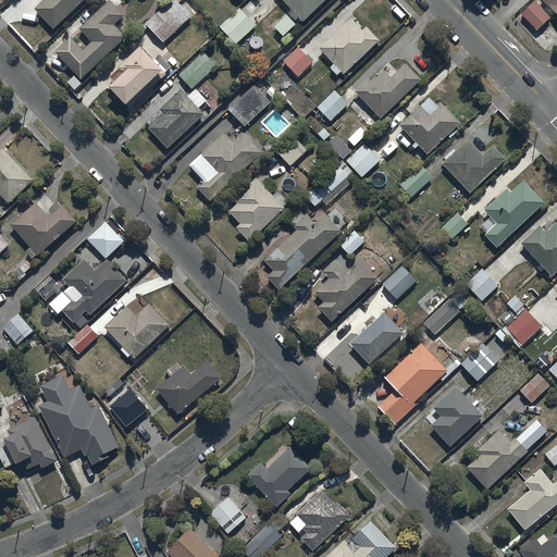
[(42,0),(35,8),(54,28),(84,0),(42,0)]
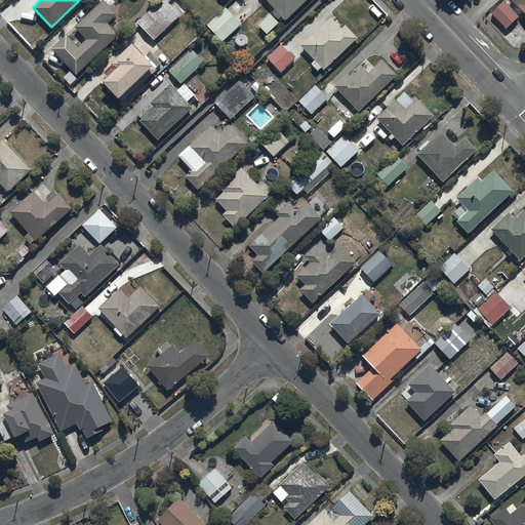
[(103,0),(77,26),(88,37),(79,46),(68,34),(53,48),(78,74),(119,34),(108,23),(117,13),(104,0),(103,0)]
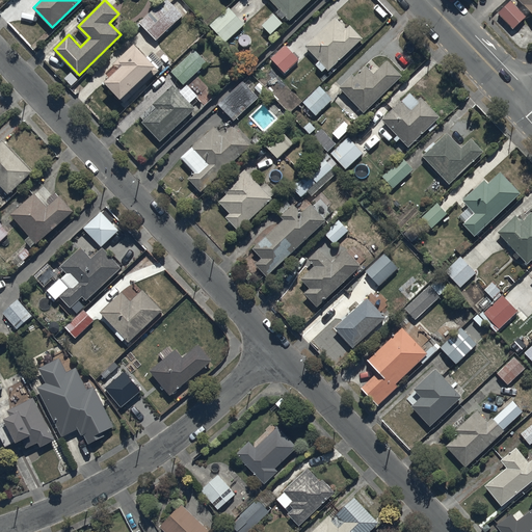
[(169,0),(161,0),(139,22),(158,41),(184,14),(169,0)]
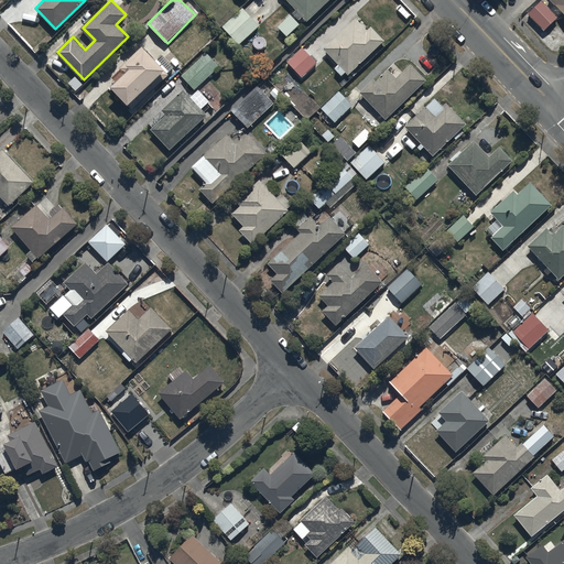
[(289,0),(297,9),(294,12),(300,18),(303,14),(307,20),(327,0),(289,0)]
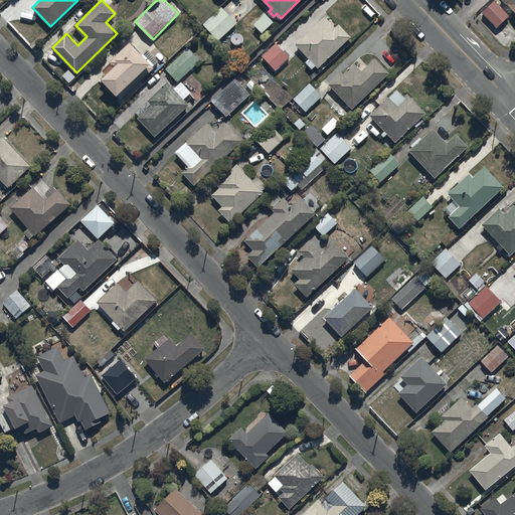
[(495,0),(494,0),(483,11),(497,26),(509,15),(495,0)]
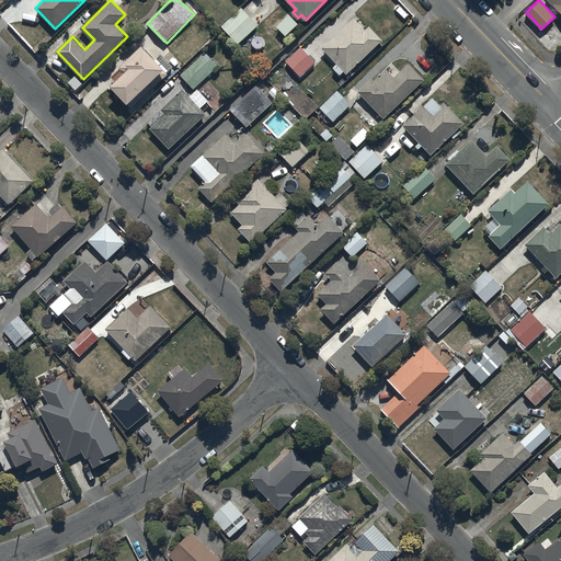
[(560,0),(550,0),(560,12),(560,0)]
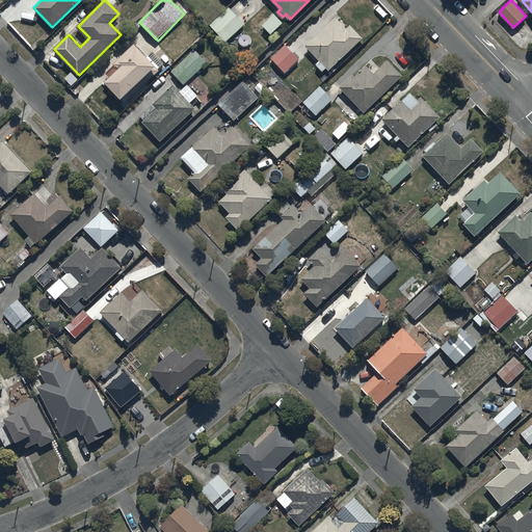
[(244,23),(230,8),(212,26),(227,41),(244,23)]
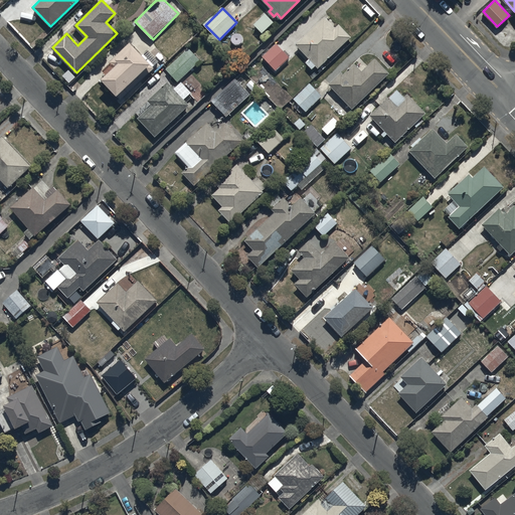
[(275,22),(266,13),(255,23),(264,32),(275,22)]
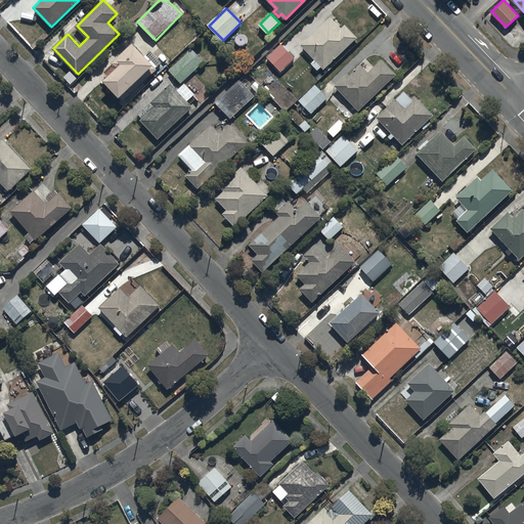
[(329,15),(300,43),(315,58),(311,61),(318,70),(322,67),(324,68),(358,36),(346,24),(341,29),(329,15)]
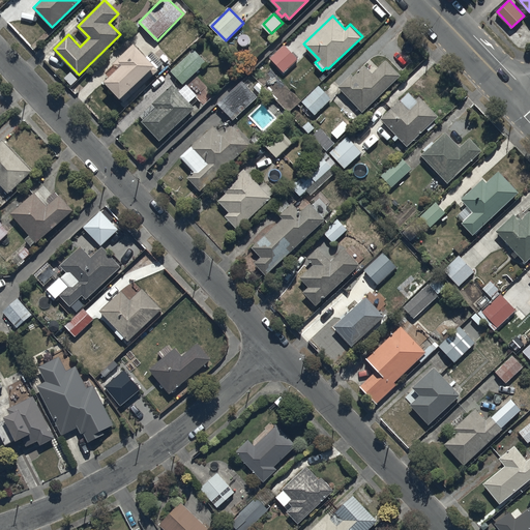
[(123,62),(105,79),(124,102),(162,70),(158,67),(165,62),(154,50),(148,55),(138,42),(120,58),(123,62)]
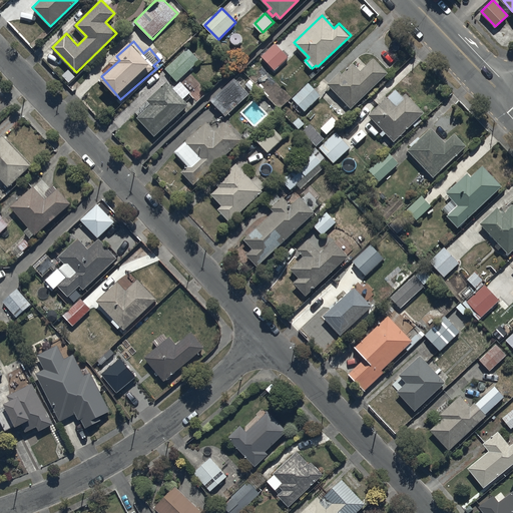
[(289,56),(276,42),(262,55),(275,69),(289,56)]
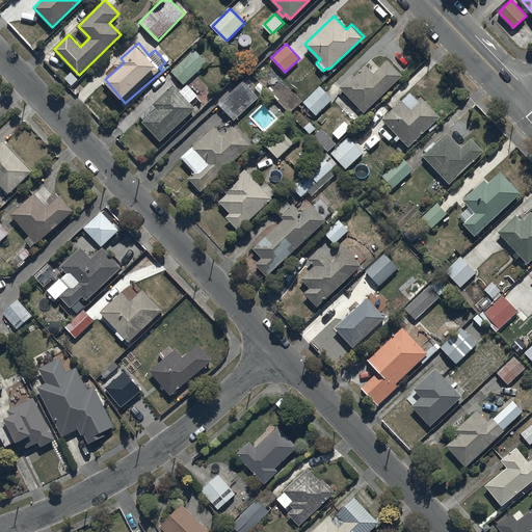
[(196,48),(171,70),(184,84),(209,61),(196,48)]
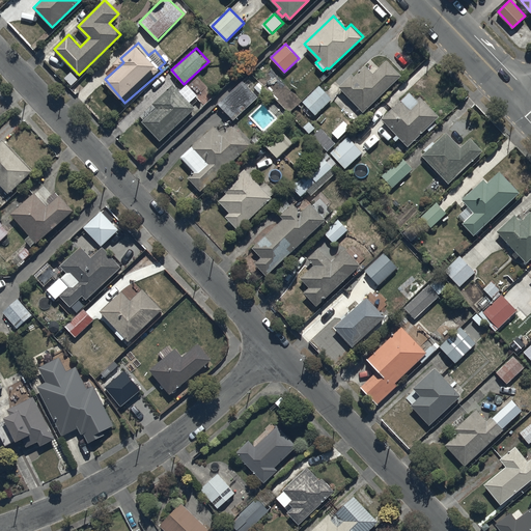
[(352,72),(337,86),(364,113),(403,75),(388,59),(373,74),(366,65),(355,76),(352,72)]
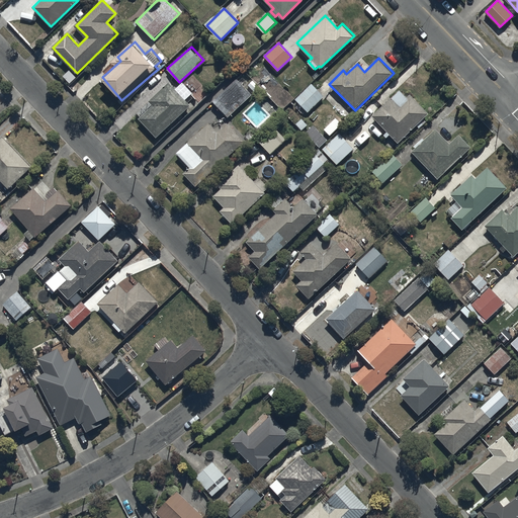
[(252,94),(238,80),(213,102),(228,117),(252,94)]
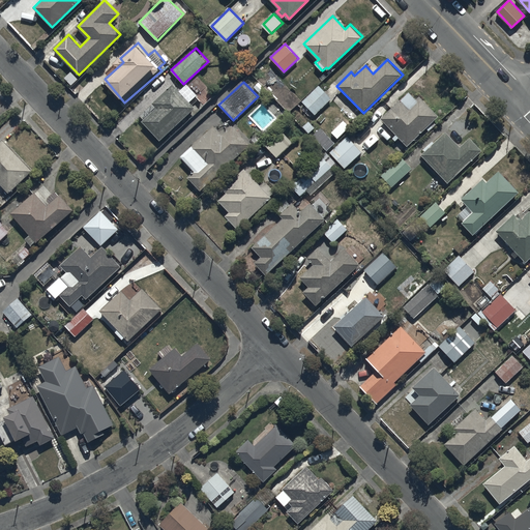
[(157,107),(143,120),(160,140),(197,108),(192,101),(198,95),(186,83),(179,90),(173,83),(152,101),(157,107)]
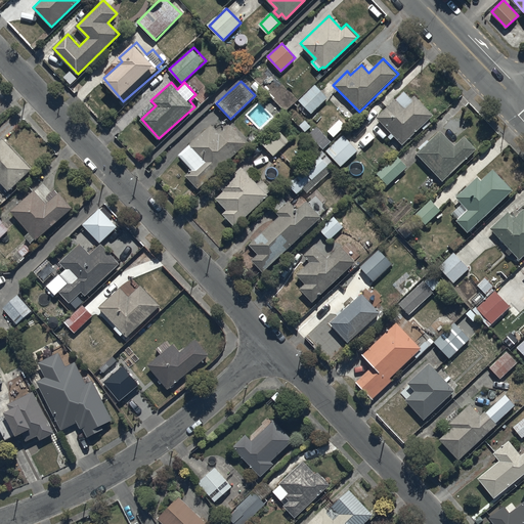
[(328,97),(315,84),(299,99),(311,113),(328,97)]
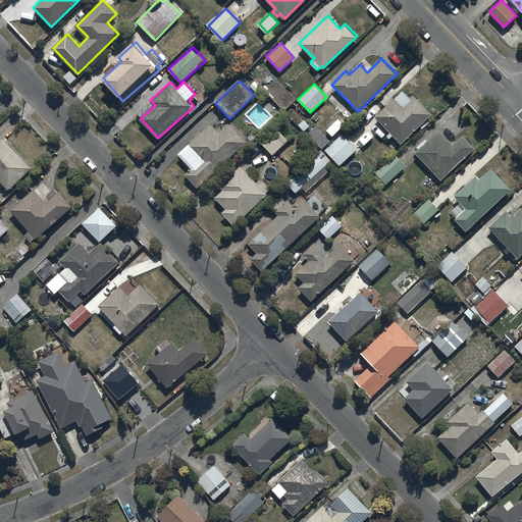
[(294,97),(286,90),(278,98),(284,105),(294,97)]
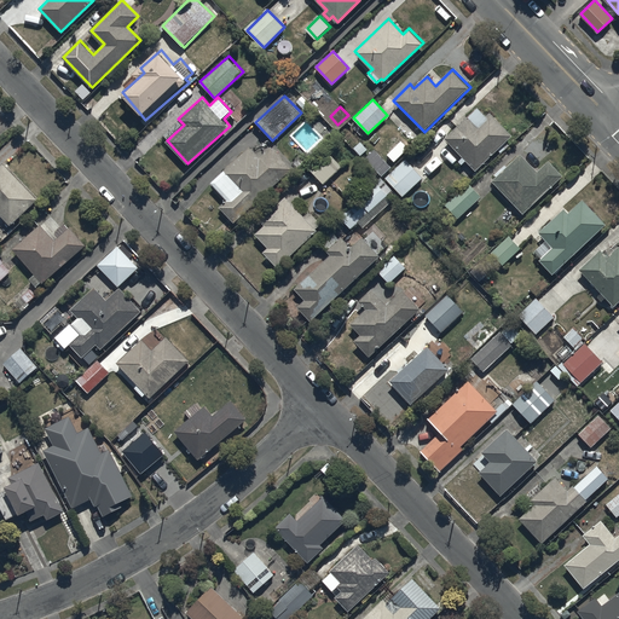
[(468,115),(444,138),(475,171),(513,136),(492,114),(479,126),(468,115)]
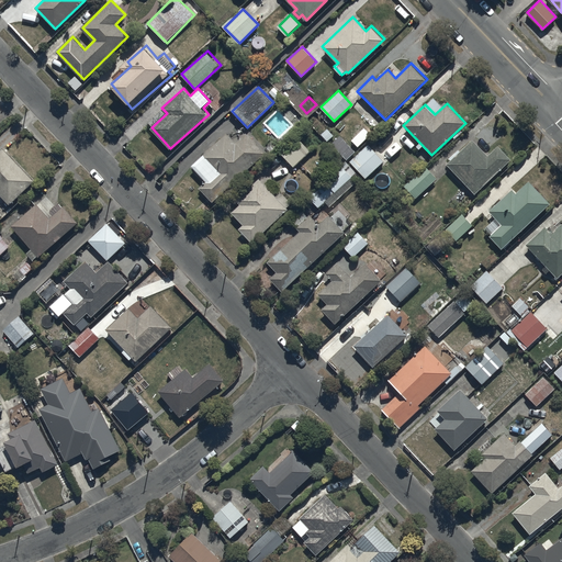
[(200,187),(213,201),(266,154),(247,133),(236,143),(227,133),(192,166),(206,181),(200,187)]
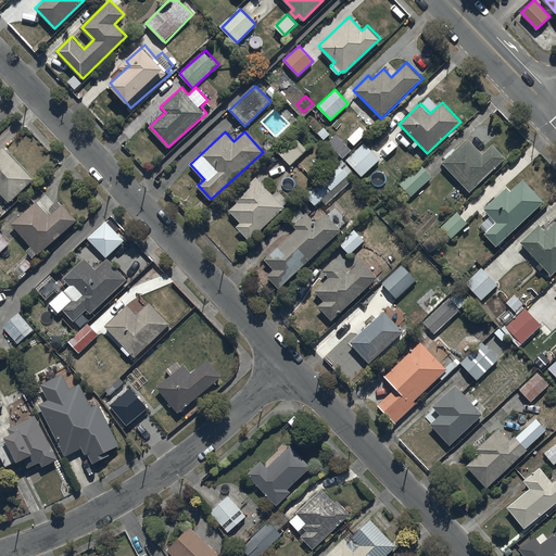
[(292,134),(275,148),(290,165),(307,150),(292,134)]
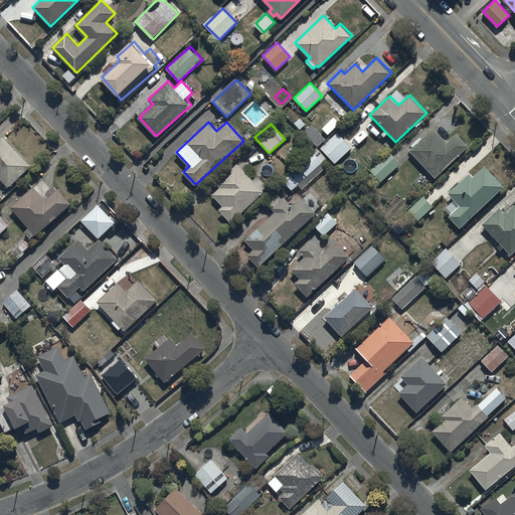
[(433,127),(408,149),(436,177),(469,146),(458,133),(448,142),(433,127)]
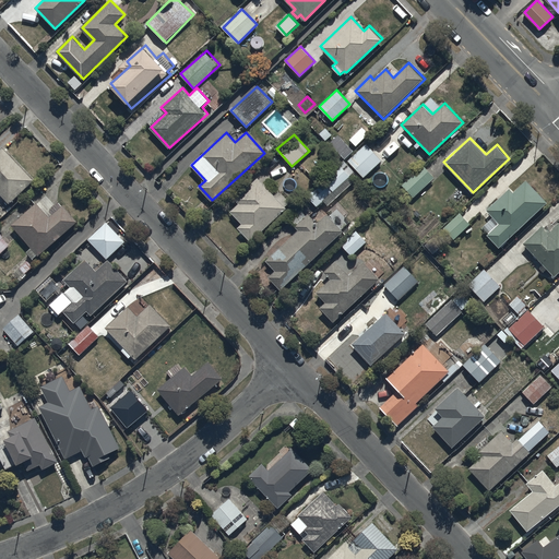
[(365,142),(346,159),(363,178),(382,159),(365,142)]
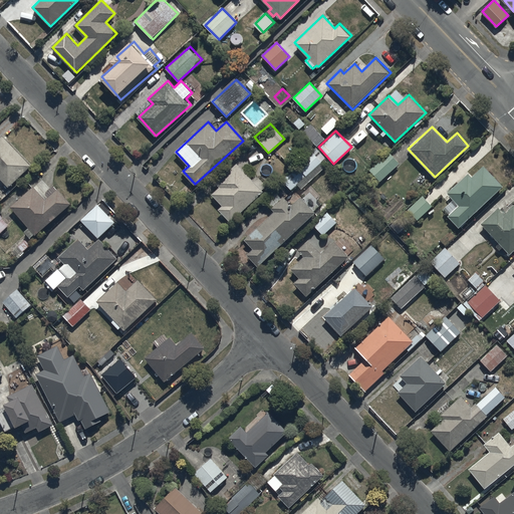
[(2,135),(0,137),(0,177),(10,187),(32,166),(2,135)]
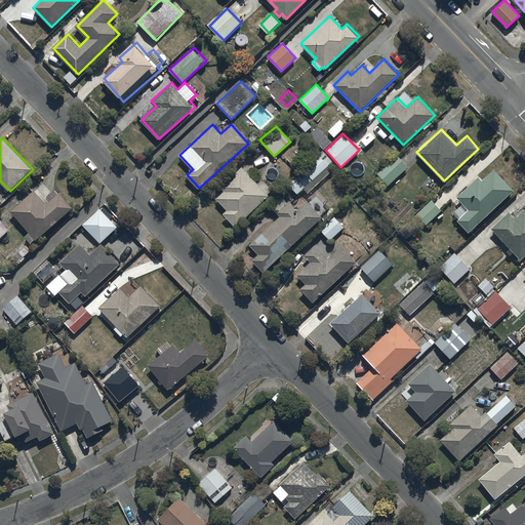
[(286,185),(296,195),(332,161),(323,151),(286,185)]
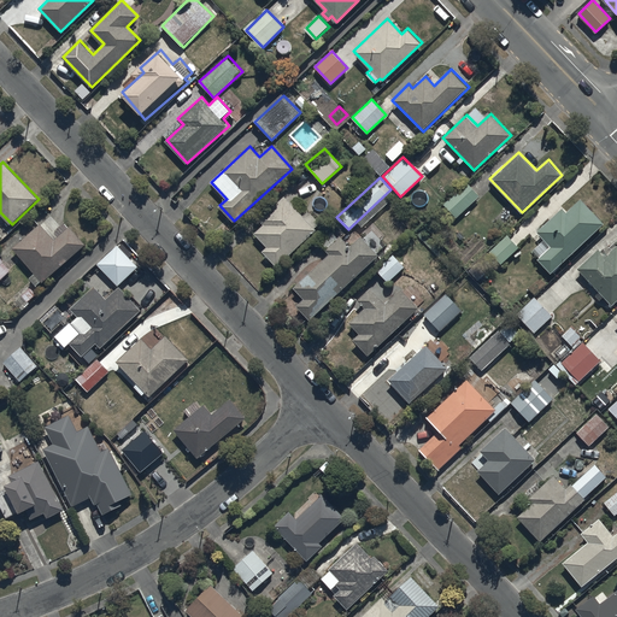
[(466,182),(444,204),(457,217),(480,195),(466,182)]
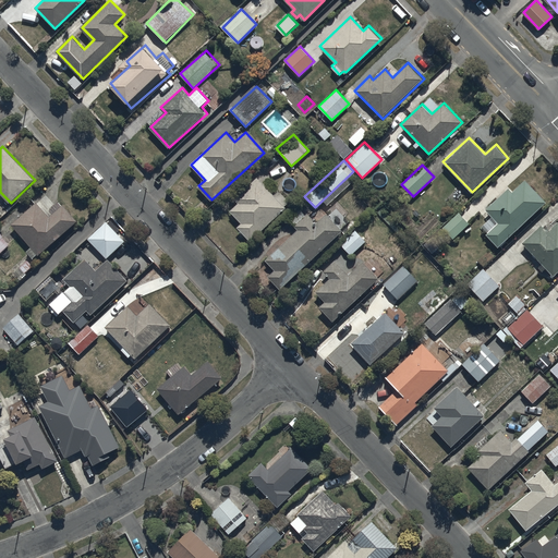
[(237,228),(250,242),(287,208),(286,206),(291,202),(280,190),(275,194),(258,177),(234,198),(239,203),(231,209),(243,222),(237,228)]
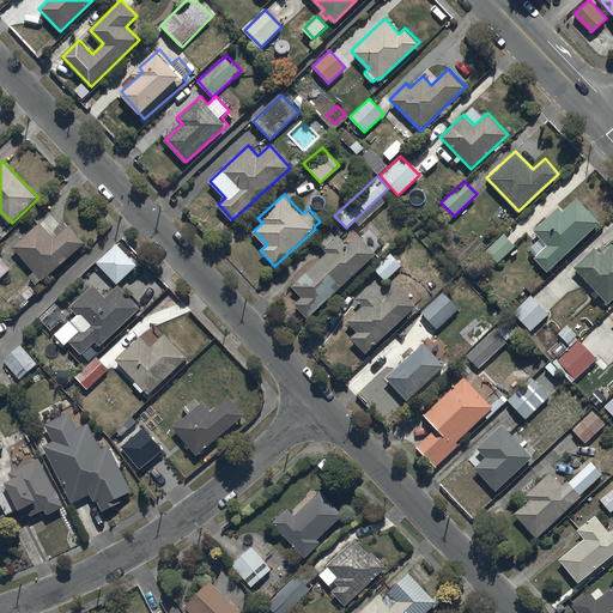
[(546,243),(533,256),(547,271),(601,220),(577,196),(563,210),(559,206),(534,230),(546,243)]
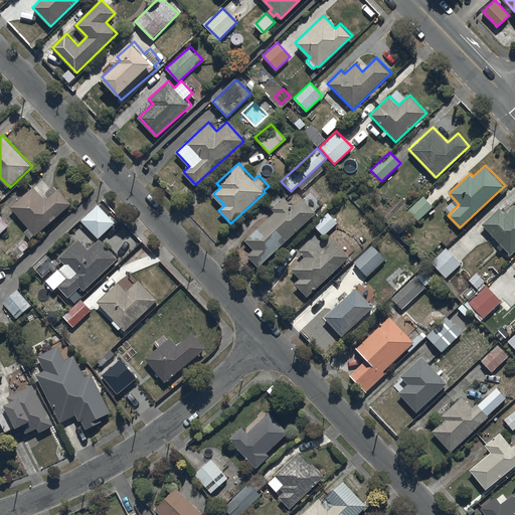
[(35,186),(11,207),(29,227),(25,231),(31,238),(35,234),(36,235),(72,203),(59,188),(46,199),(35,186)]
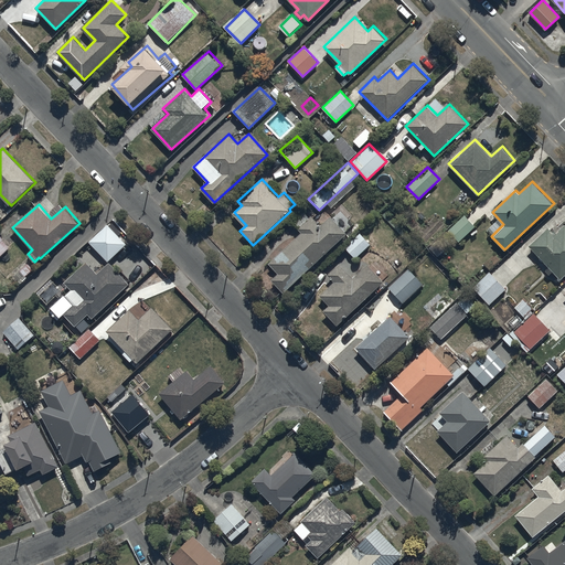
[(476,226),(464,213),(444,231),(456,245),(476,226)]
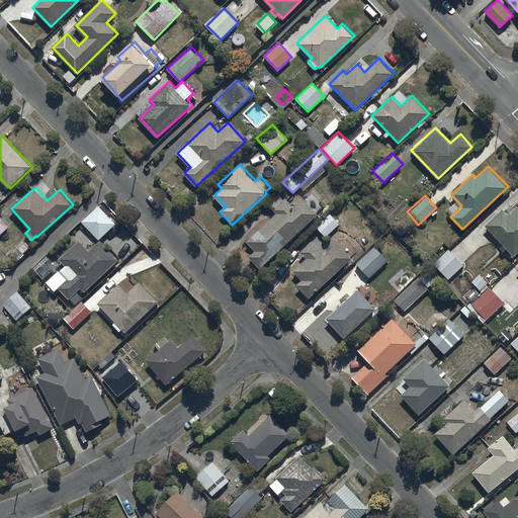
[(248,257),(259,269),(318,213),(304,198),(293,206),(285,197),(272,208),(276,212),(247,241),(256,250),(248,257)]
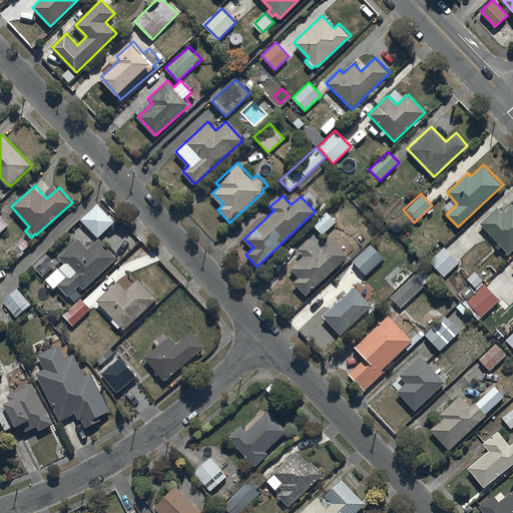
[(98,202),(81,218),(97,237),(115,221),(98,202)]
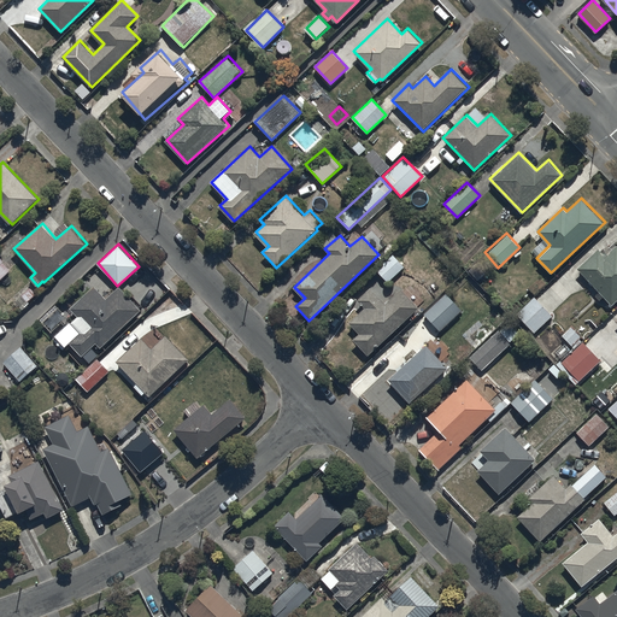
[(598,248),(577,268),(612,305),(616,300),(616,245),(606,256),(598,248)]
